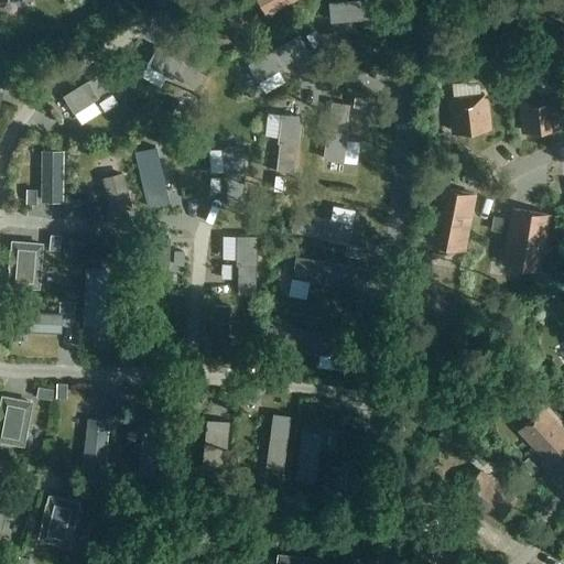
[(257,0),(268,18),(299,0),(257,0)]
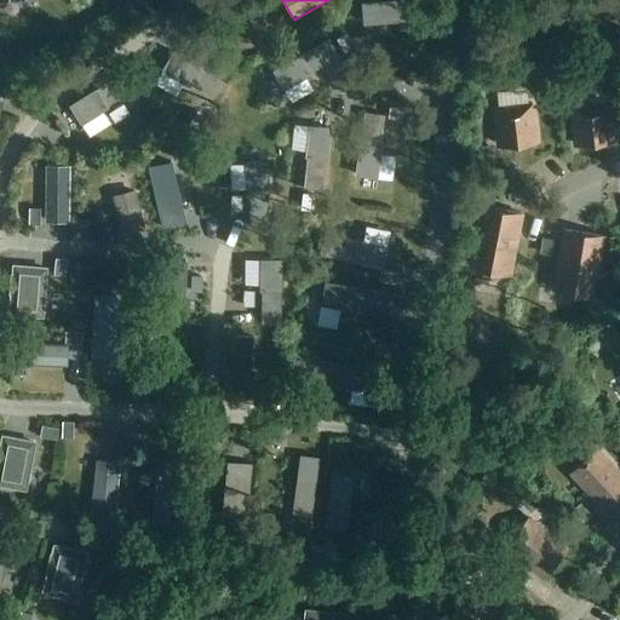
[(415,0),(363,0),(365,19),(417,17),(415,0)]
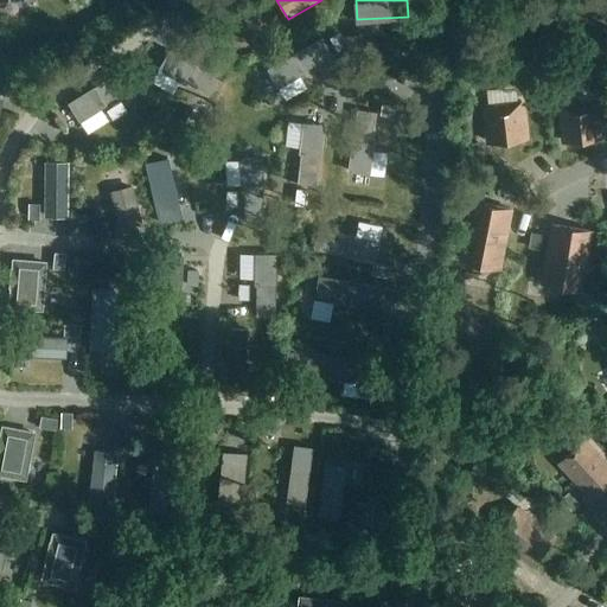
[(379,42),(397,38),(393,23),(376,27),(379,42)]
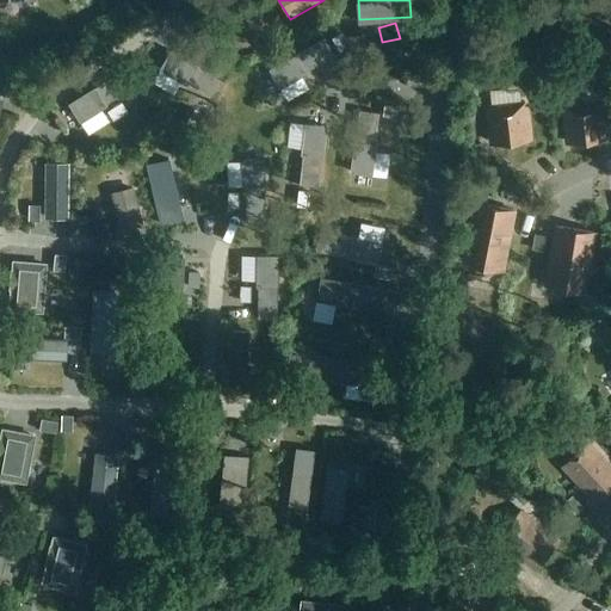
[(322,36),(269,66),(279,85),(334,55),(322,36)]
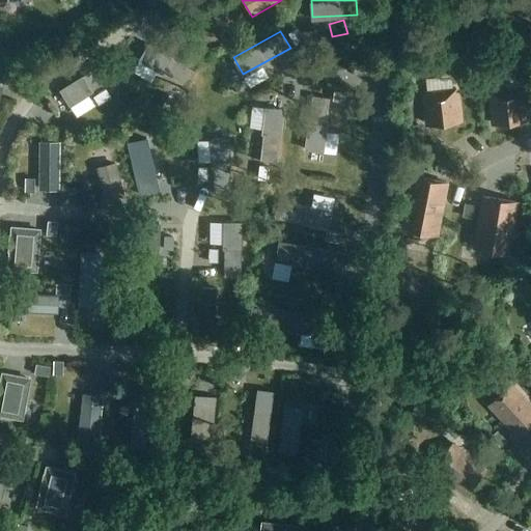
[(147,40),(138,57),(191,86),(200,70),(147,40)]
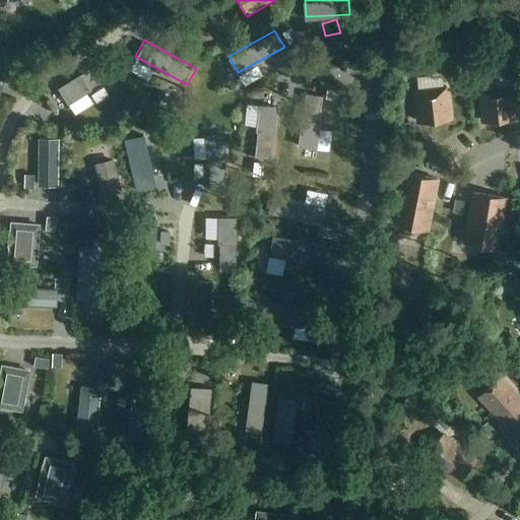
[(406,55),(419,54),(419,44),(406,44),(406,55)]
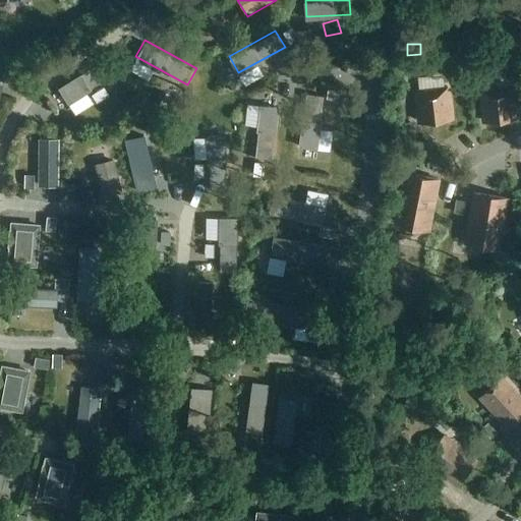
[(103,58),(59,85),(69,102),(113,74),(103,58)]
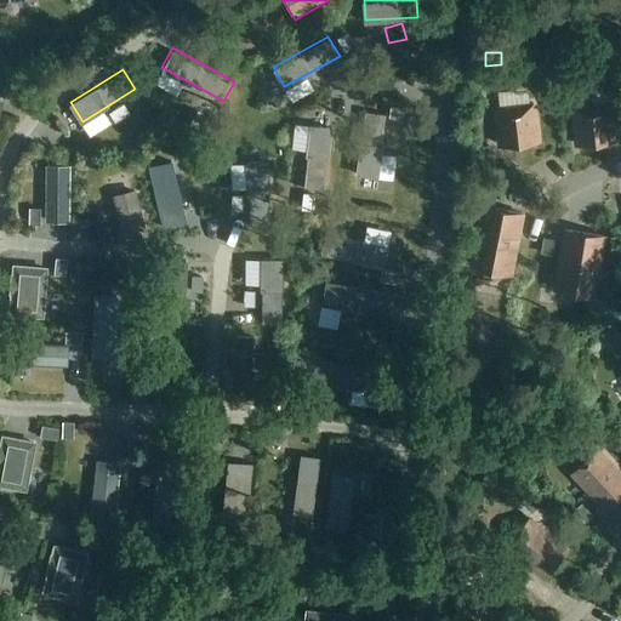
[(124,103),(112,110),(118,120),(130,113),(124,103)]
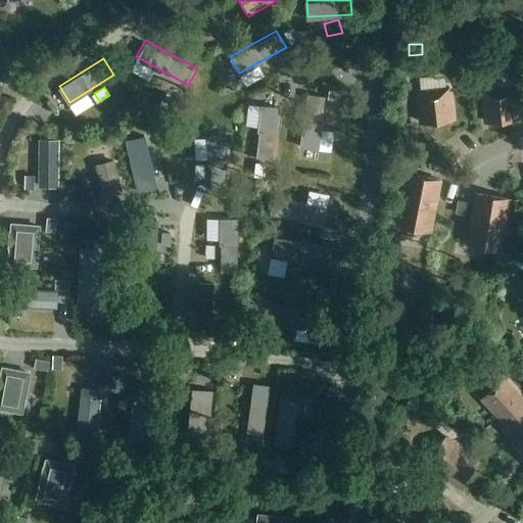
[(487,123),(518,120),(515,88),(483,91),(487,123)]
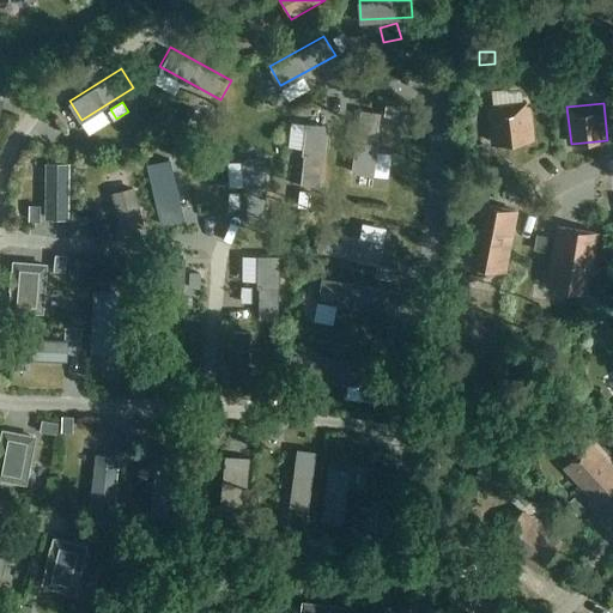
[(495,145),(532,141),(527,104),(491,108),(495,145)]
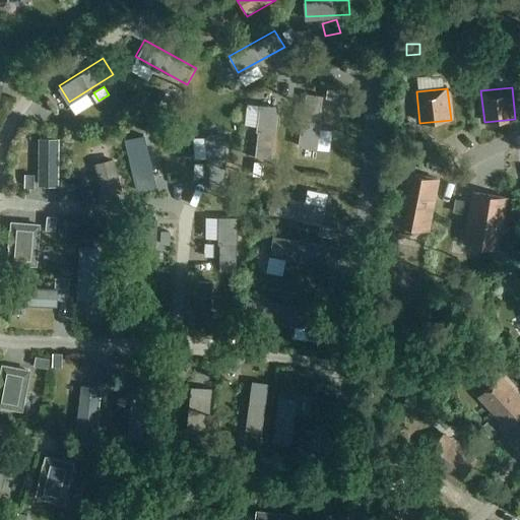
[(166,90),(157,102),(166,106),(173,94),(166,90)]
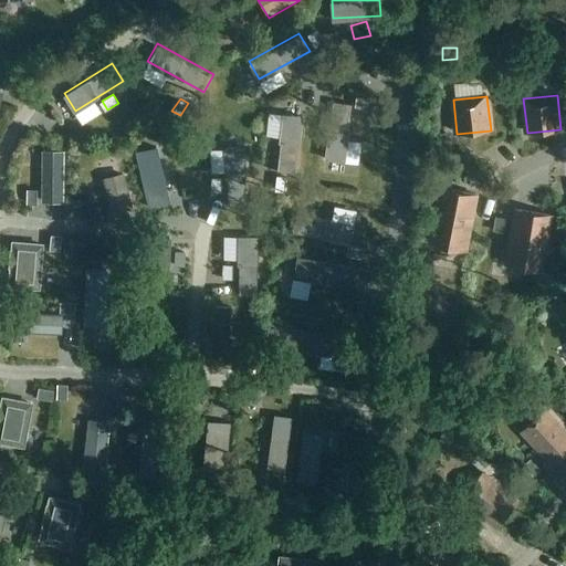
[(357,98),(356,106),(368,108),(369,100),(357,98)]
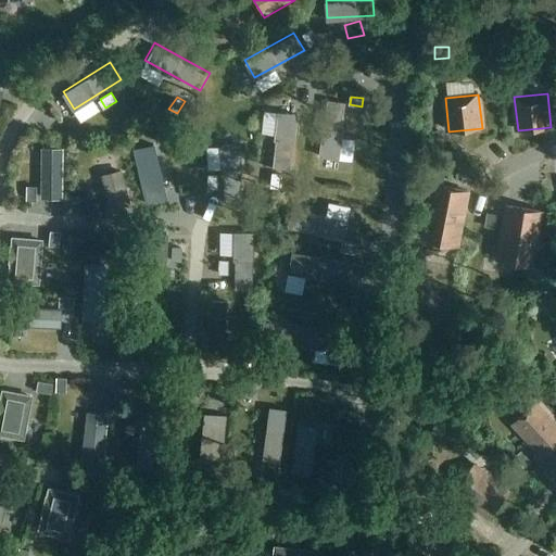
[(338,156),(345,100),(328,98),(320,154),(338,156)]
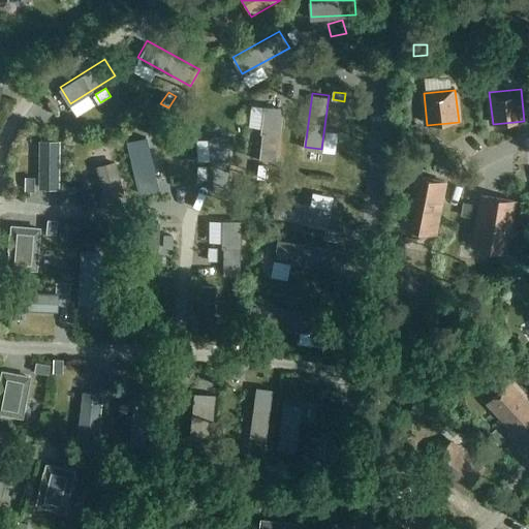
[(265,101),(259,158),(276,160),(281,102),(265,101)]
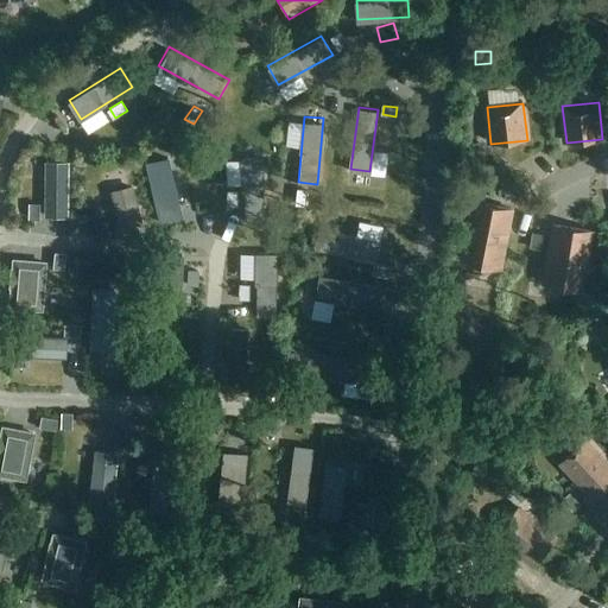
[(184,141),(170,144),(173,156),(187,153),(184,141)]
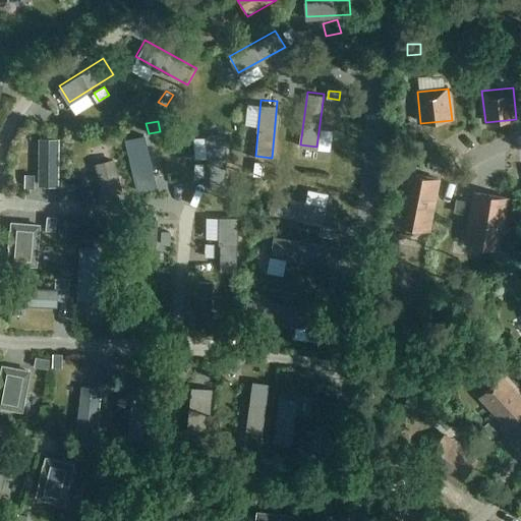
[(141,134),(123,139),(138,190),(156,185),(141,134)]
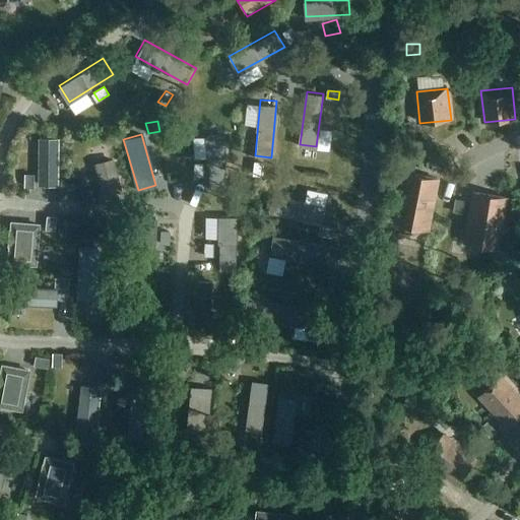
[(207,135),(210,190),(225,189),(222,134),(207,135)]
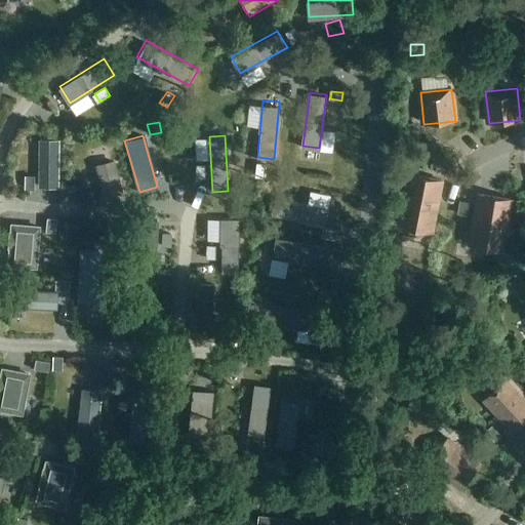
[(40,138),(40,187),(57,187),(57,138),(40,138)]
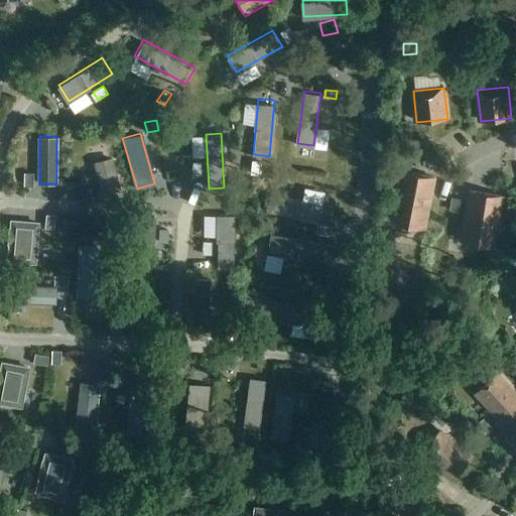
[(410,171),(413,157),(404,156),(401,169),(410,171)]
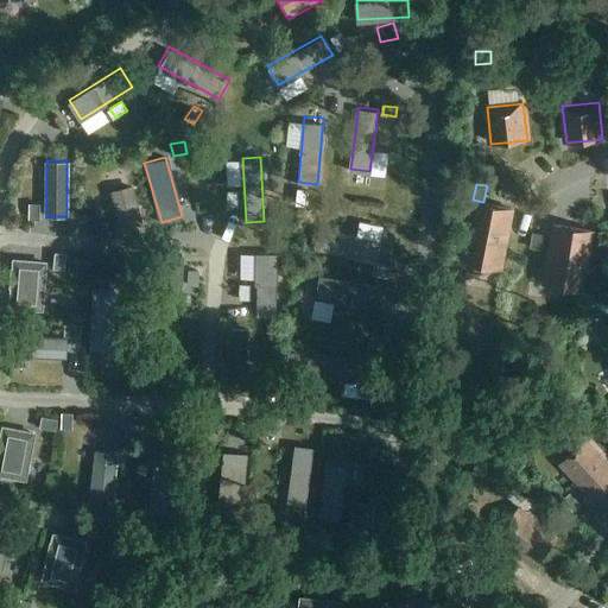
[(146,240),(133,187),(112,192),(125,245),(146,240)]
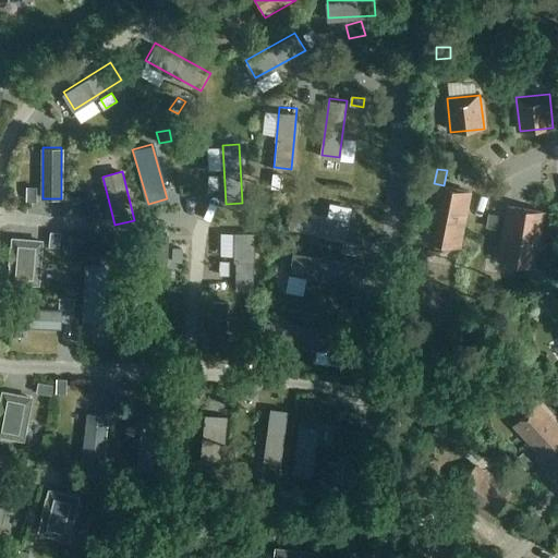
[(274,172),(273,186),(281,186),(282,173),(274,172)]
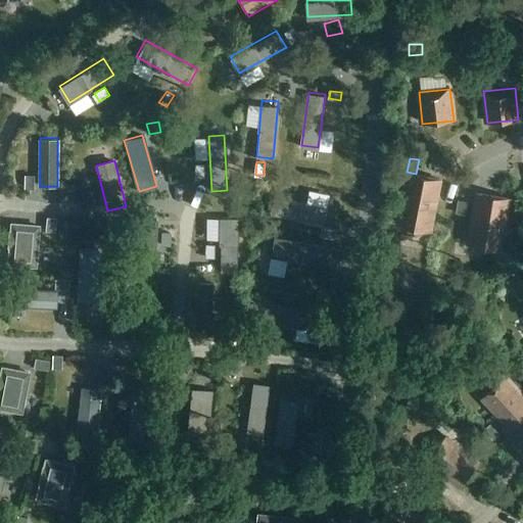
[(202,163),(194,163),(195,178),(203,178),(202,163)]
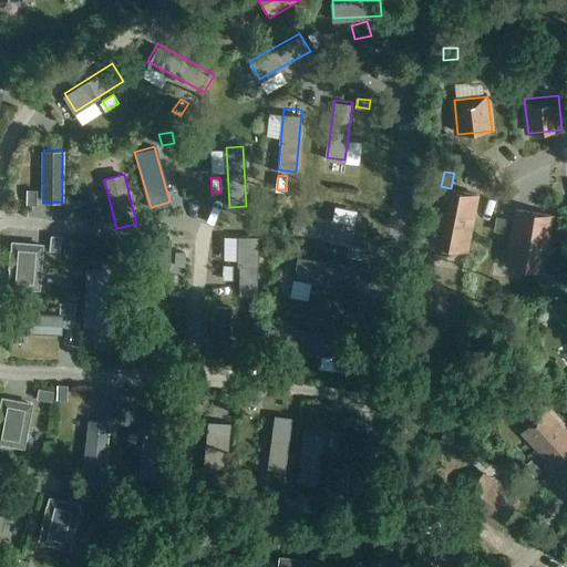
[(27,189),(28,204),(37,204),(37,189),(27,189)]
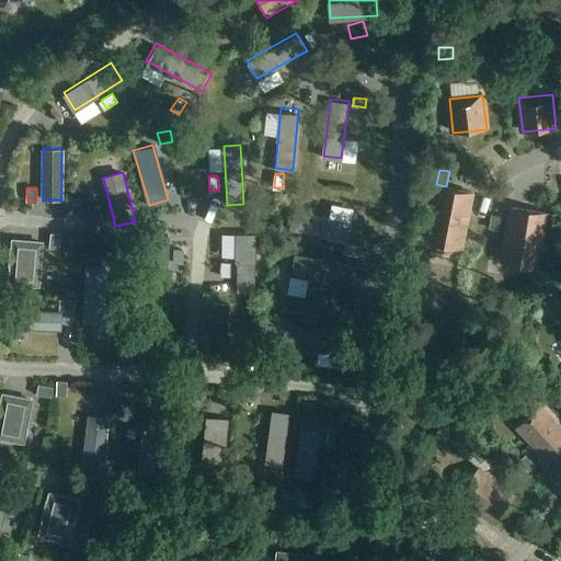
[(438,189),(428,242),(464,248),(472,194),(438,189)]
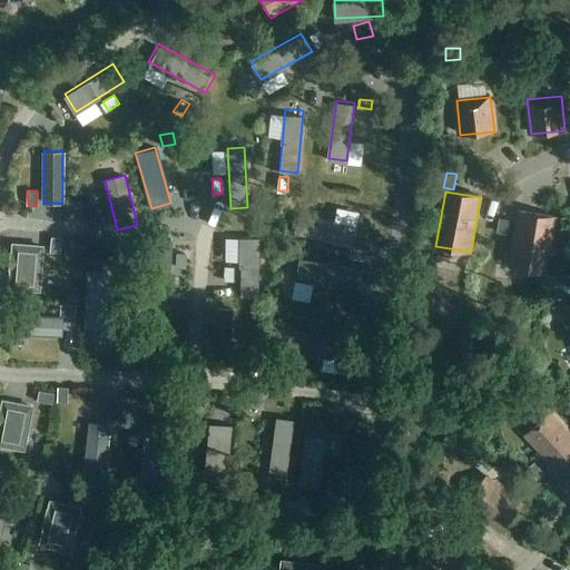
[(298,213),(295,233),(351,245),(355,224),(298,213)]
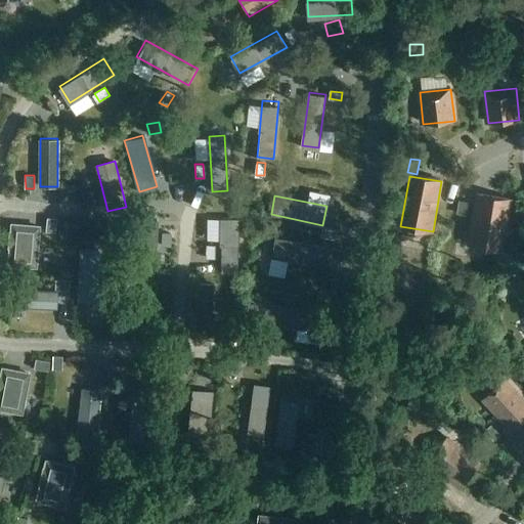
[(477,197),(470,247),(503,252),(510,201),(477,197)]
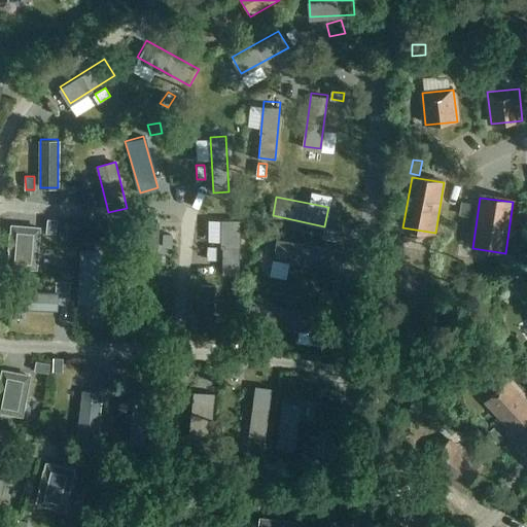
[(462,202),(461,217),(470,218),(472,203),(462,202)]
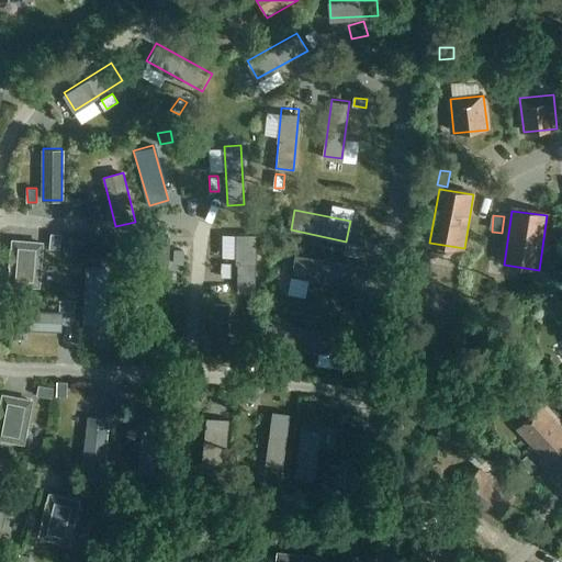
[(126,224),(116,226),(121,240),(130,237),(126,224)]
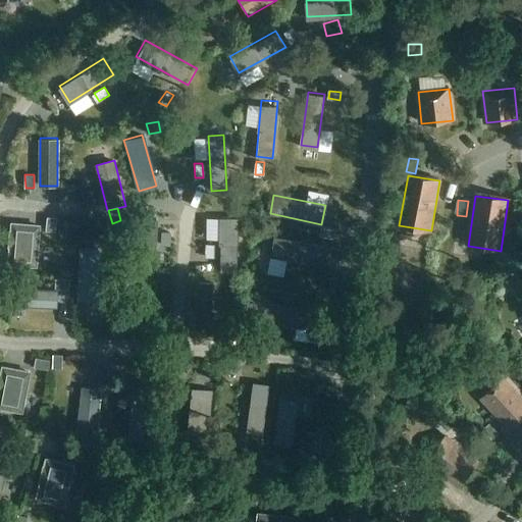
[(221,214),(221,272),(238,272),(238,214),(221,214)]
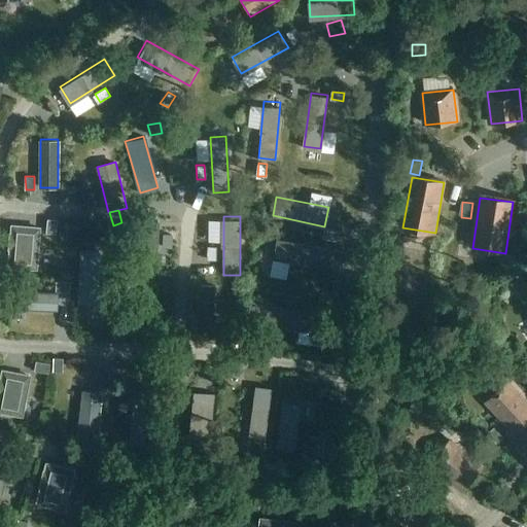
[(139,217),(137,265),(153,266),(155,218),(139,217)]
